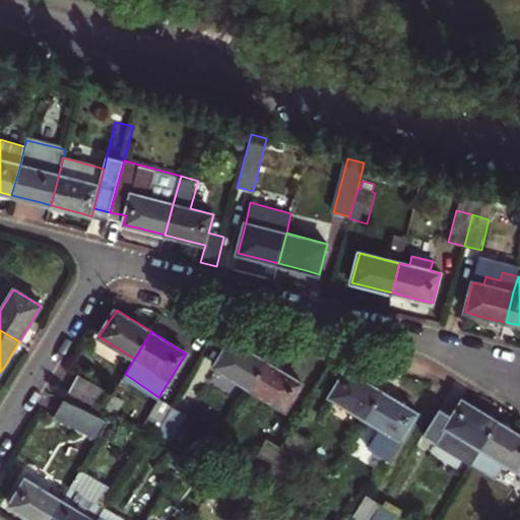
[(254,354),(231,339),(214,366),(216,368),(240,382),(250,388),(266,362),(254,354)]
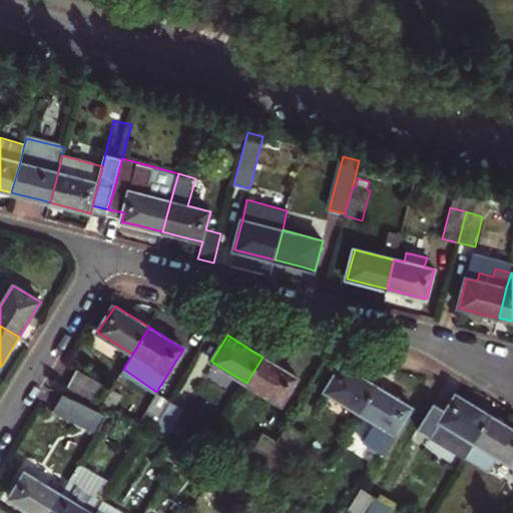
[(288,372),(263,357),(246,383),(282,405),(298,379),(288,372)]
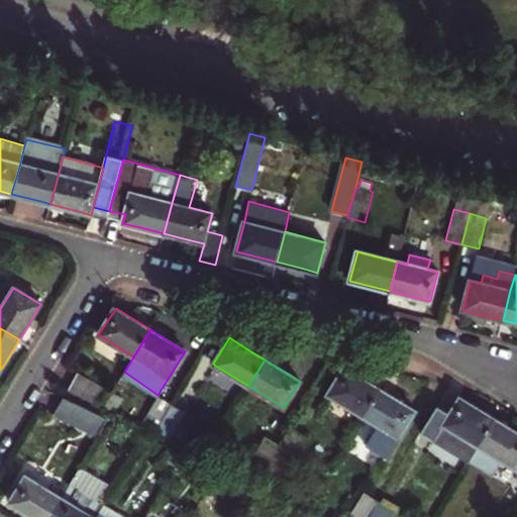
[(231,391),(238,380),(215,366),(208,377),(231,391)]
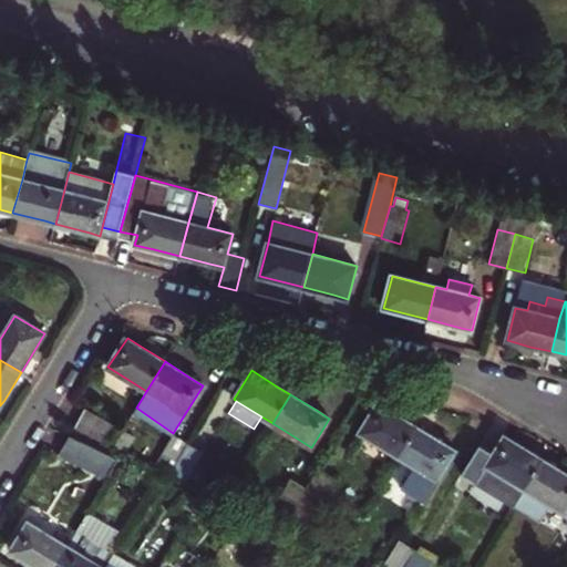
[(360,432),(400,457),(418,428),(408,421),(378,403),(360,432)]
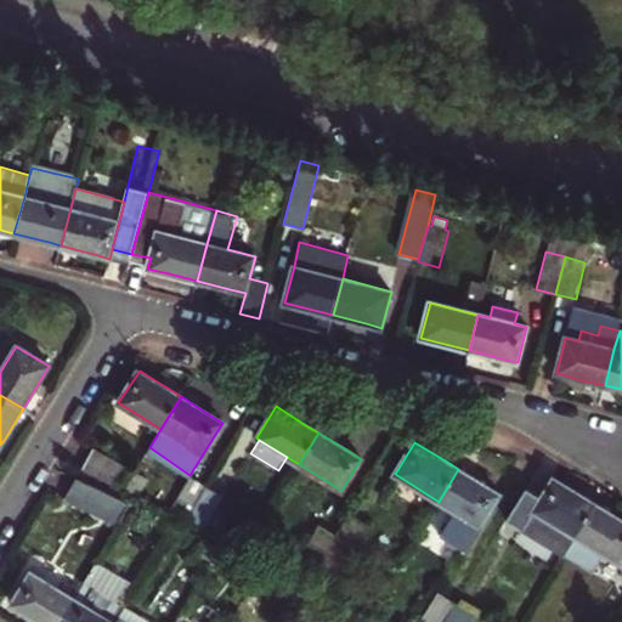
[(123,490),(134,473),(95,451),(84,468),(123,490)]
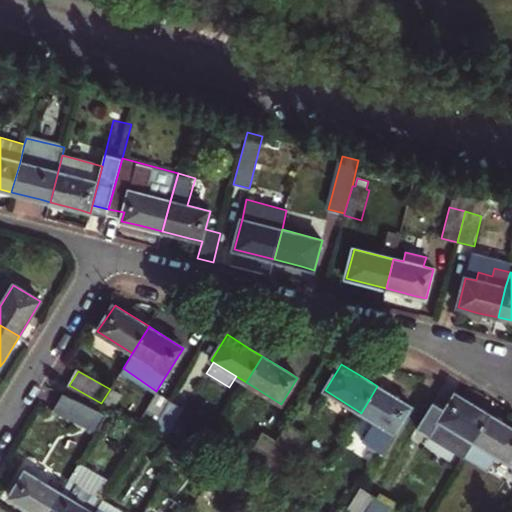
[(402,401),(377,386),(361,413),(375,422),(363,442),(383,455),(412,407),(402,401)]
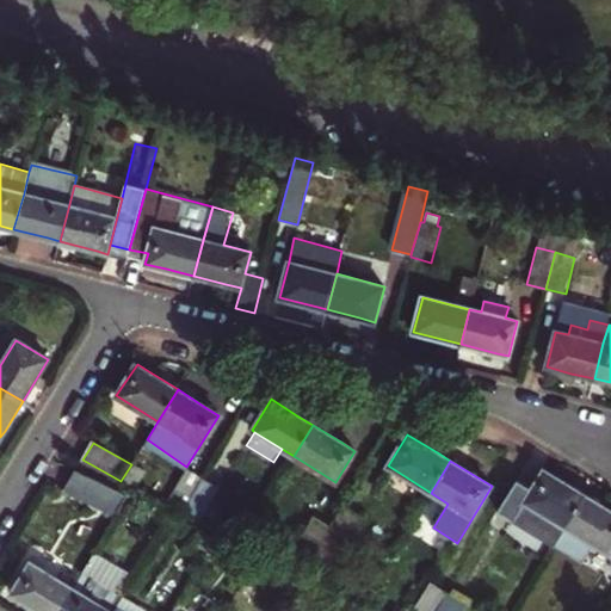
[(143,473),(131,464),(121,481),(133,488),(143,473)]
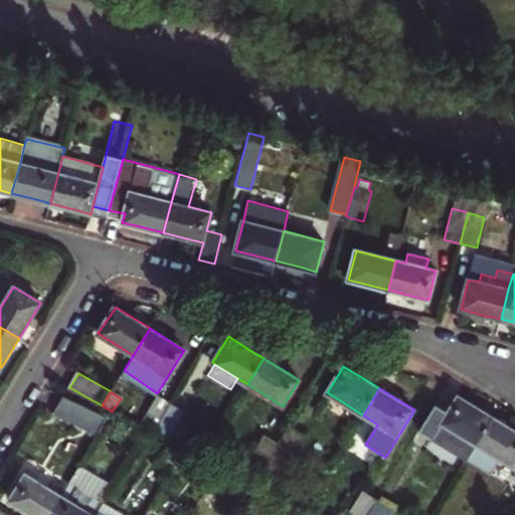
[(185,411),(157,393),(143,418),(170,436),(185,411)]
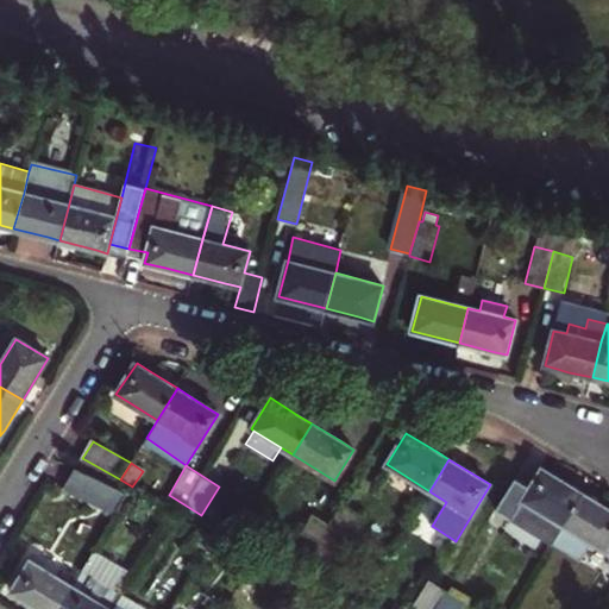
[(496,509),(554,545),(584,494),(563,481),(542,468),(531,488),(515,477),(496,509)]
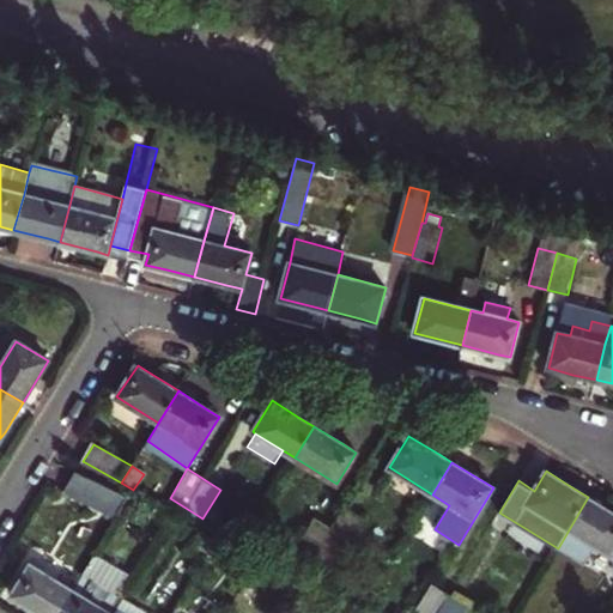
[(129,501),(132,497),(77,473),(66,496),(115,522),(129,501)]
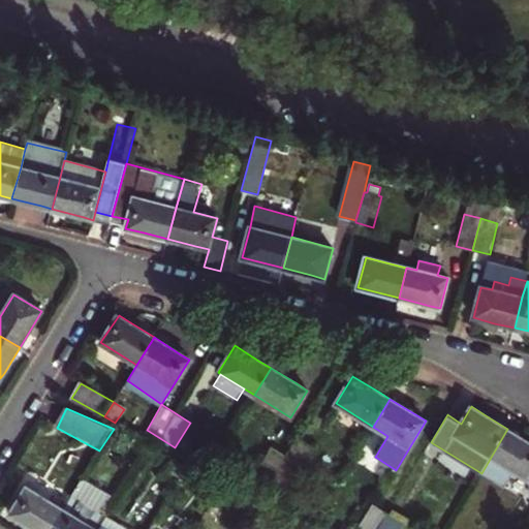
[(528,441),(507,429),(481,473),(504,487),(515,470),(528,477),(528,441)]
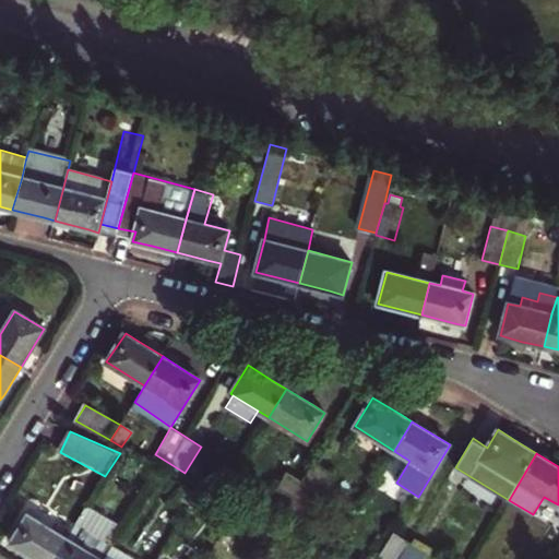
[(269,502),(284,512),(304,479),(288,470),(269,502)]
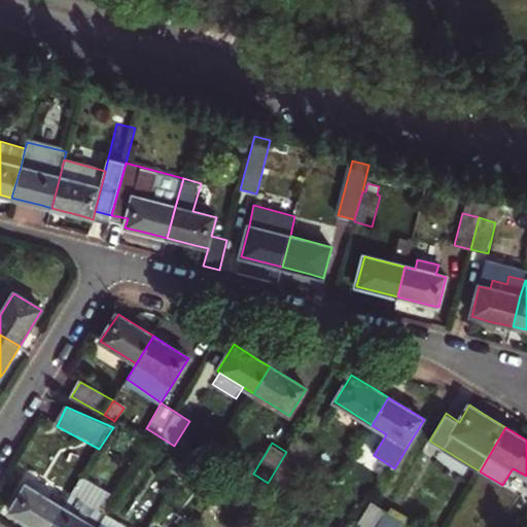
[(302,461),(286,452),(268,483),(283,491),(302,461)]
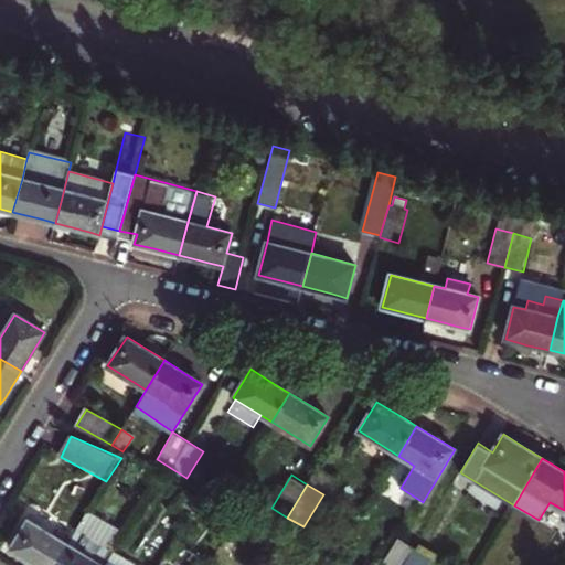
[(201,494),(185,488),(179,500),(193,507),(201,494)]
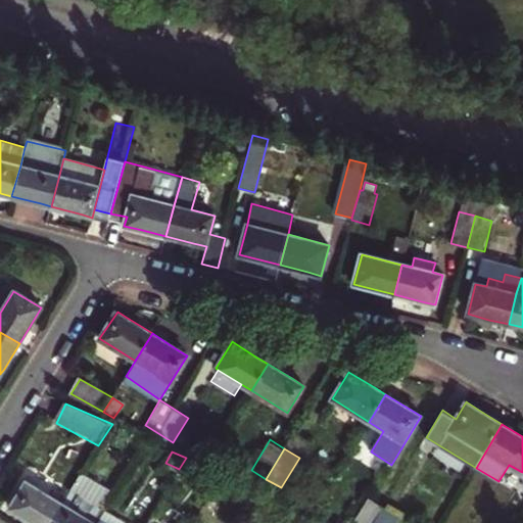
[(186,458),(179,469),(195,477),(196,474),(219,484),(224,475),(201,466),(186,458)]
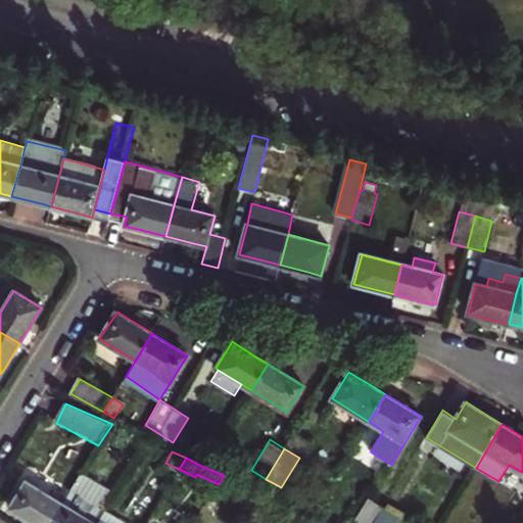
[(62,503),(49,522),(97,522),(104,514),(105,511),(100,508),(111,490),(82,472),(62,503)]
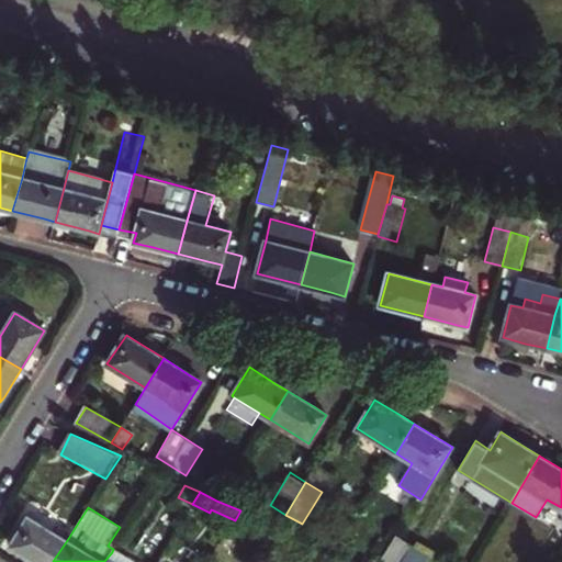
[(33,559),(37,561),(53,561),(67,540),(29,517),(12,546),(33,559)]
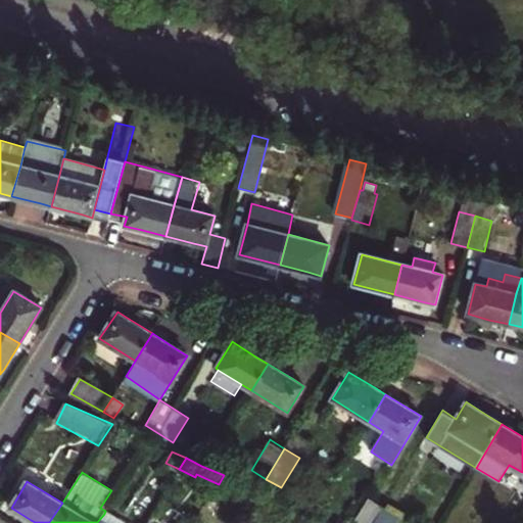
[(354,522),(375,522),(384,507),(370,498),(354,522)]
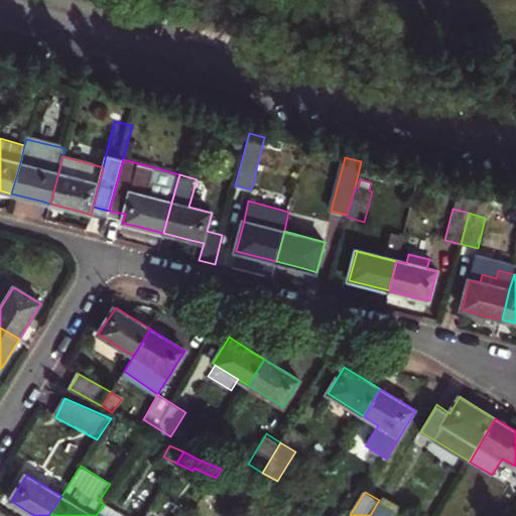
[(389,515),(394,509),(379,500),(370,515),(389,515)]
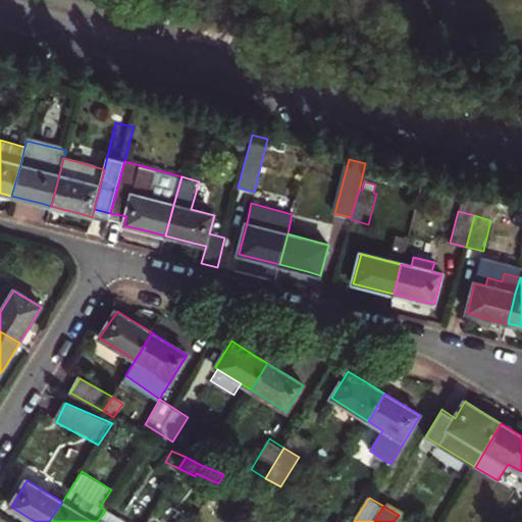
[(119,521),(104,513),(97,521),(119,521)]
